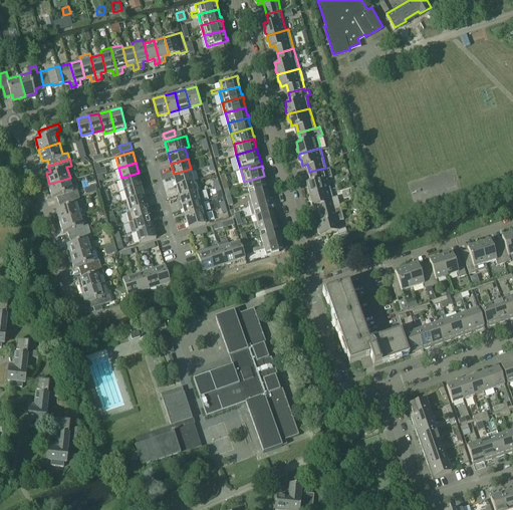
[(310,192),(310,193),(331,187),(328,176),(332,175),(330,166),(325,168),(309,172),(311,180),(306,181),(308,186),(307,188),(308,191),(310,192)]
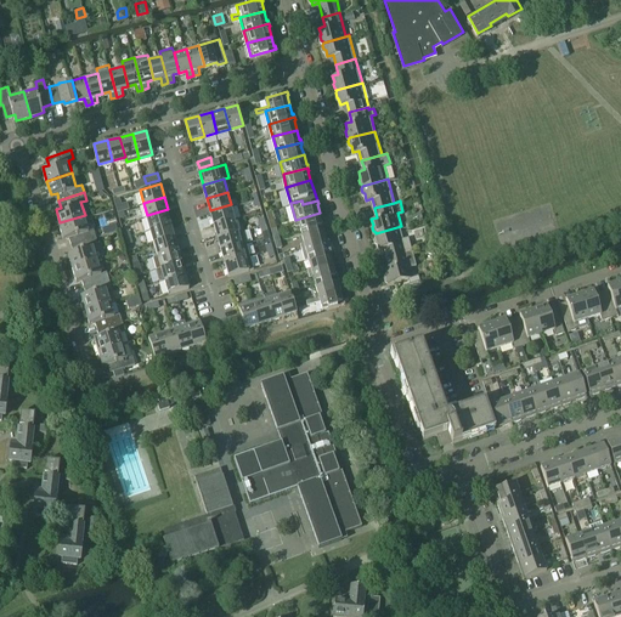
[(210,210),(214,222),(235,216),(231,204),(210,210)]
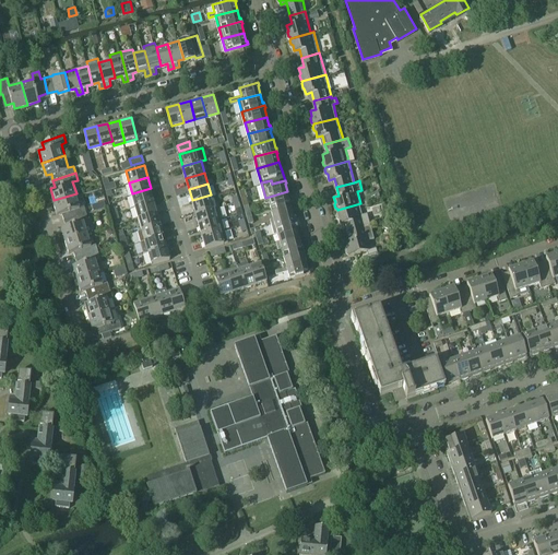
[(132,193),(135,204),(154,199),(151,188),(132,193)]
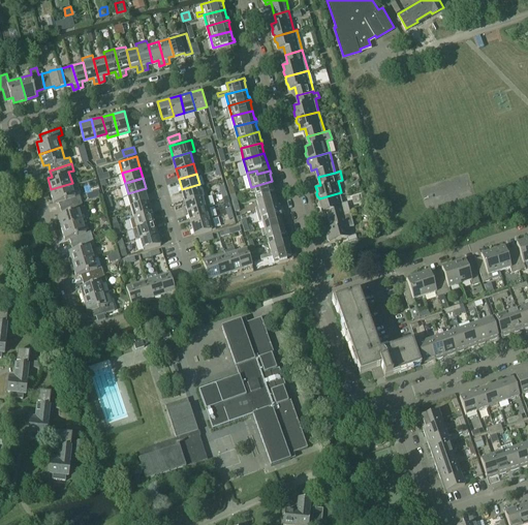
[(227,179),(231,192),(236,191),(231,178),(227,179)]
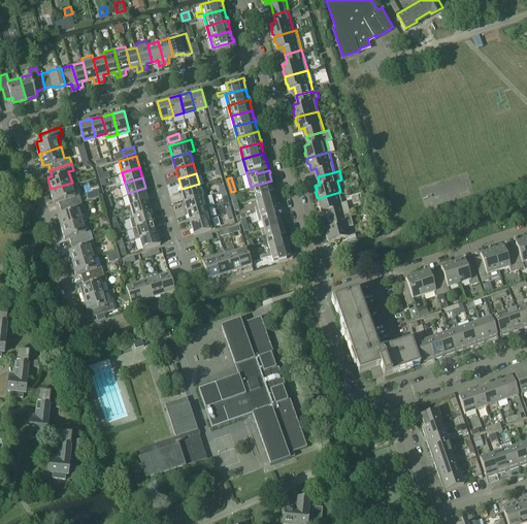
[(255,189),(257,196),(275,192),(274,189),(273,189),(271,181),(251,187),(252,190),(255,189)]
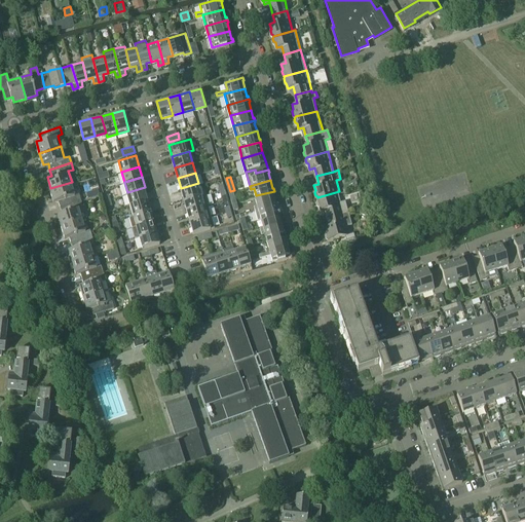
[(59,198),(61,204),(82,198),(80,192),(75,193),(72,182),(50,188),(54,200),(59,198)]
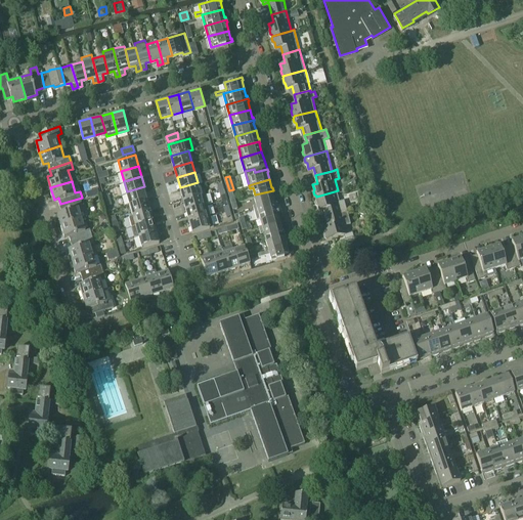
[(180,187),(183,199),(201,193),(198,182),(180,187)]
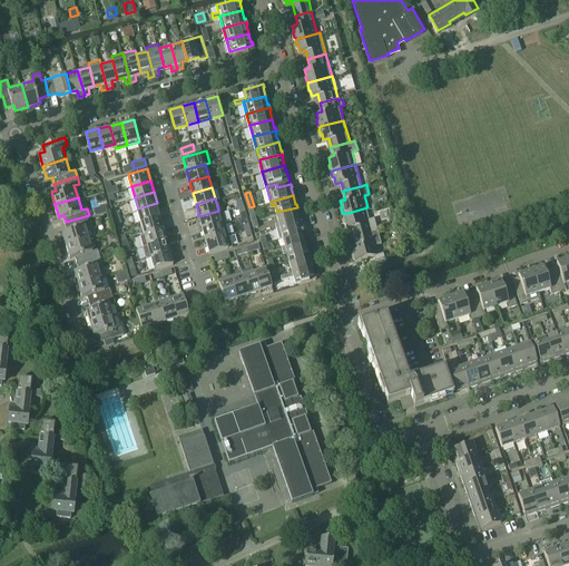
[(138,208),(141,221),(160,215),(157,203),(138,208)]
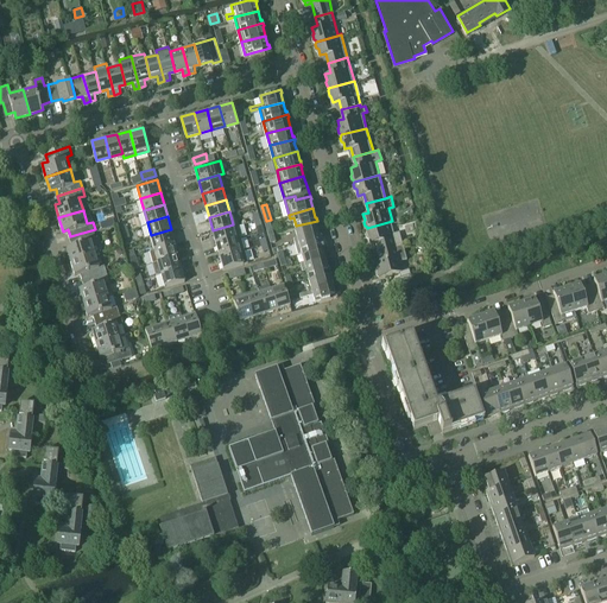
[(295,235),(296,240),(318,233),(316,223),(317,223),(317,221),(296,226),(298,234),(295,235)]
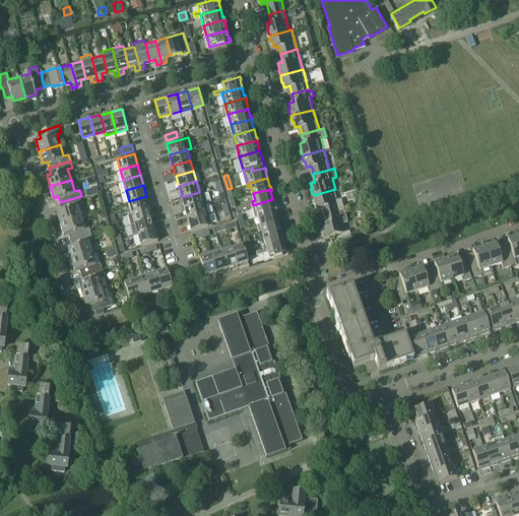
[(322,206),(324,213),(345,208),(342,196),(337,197),(335,189),(314,195),(314,196),(313,197),(314,201),(316,202),(317,207),(322,206)]
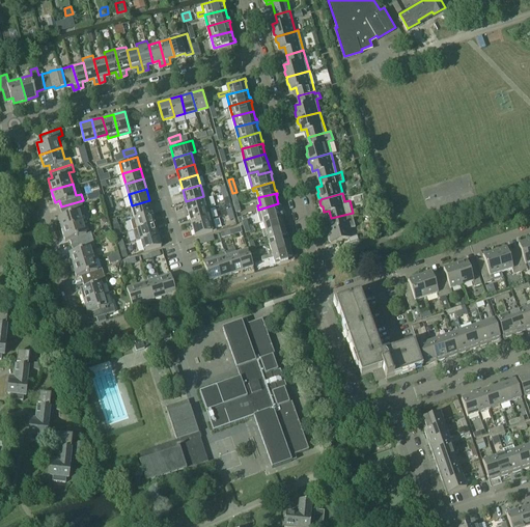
[(186,201),(189,212),(211,205),(212,205),(208,195),(203,196),(186,201)]
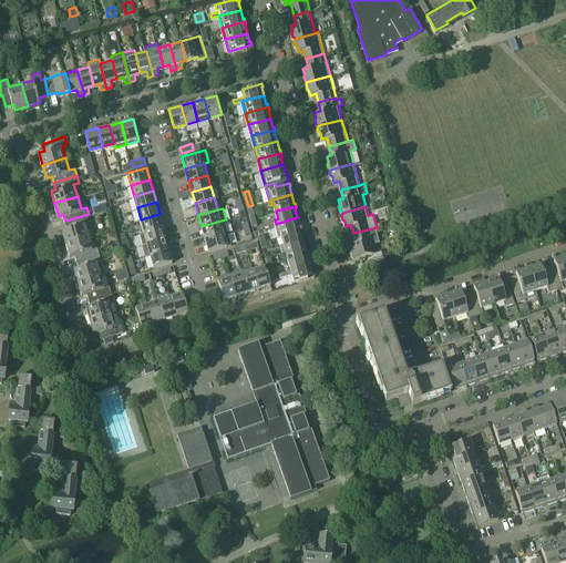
[(62,229),(67,242),(89,235),(85,223),(91,222),(89,214),(65,221),(68,227),(62,229)]
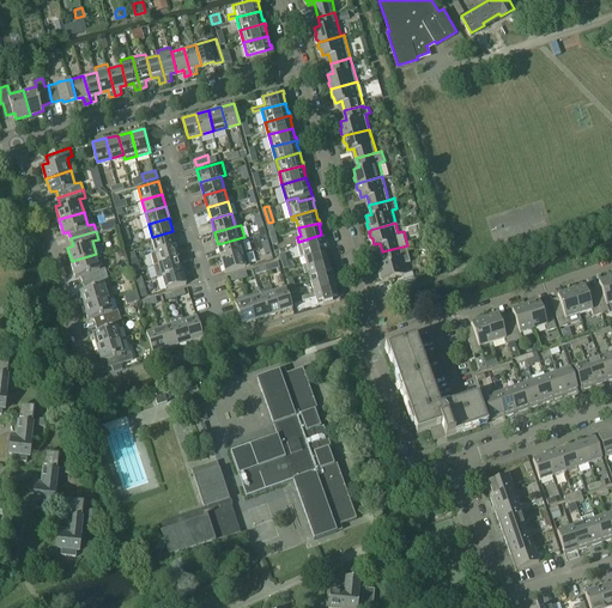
[(152,237),(156,249),(176,243),(173,231),(152,237)]
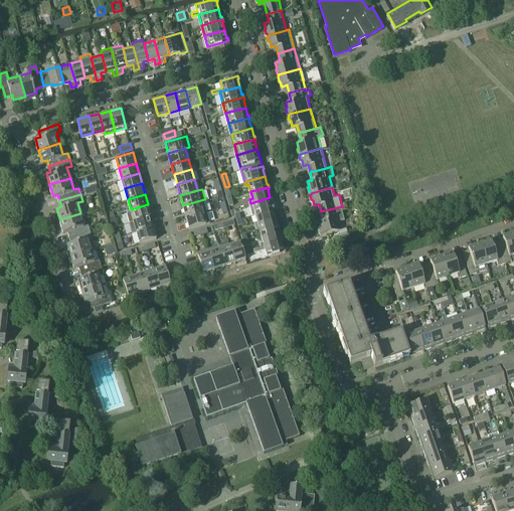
[(252,213),(257,212),(274,207),(274,205),(273,205),(270,197),(250,203),(252,213)]
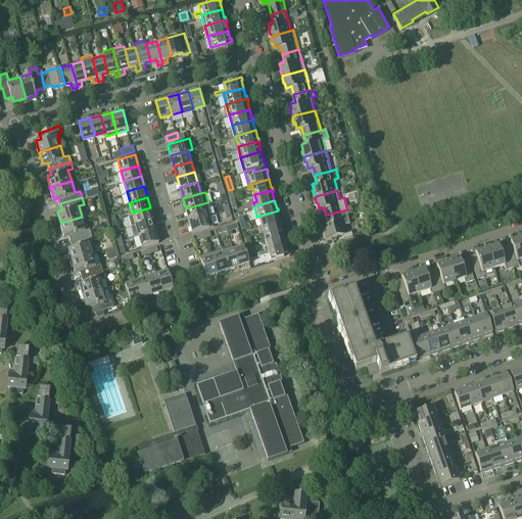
[(186,208),(189,219),(210,214),(207,202),(186,208)]
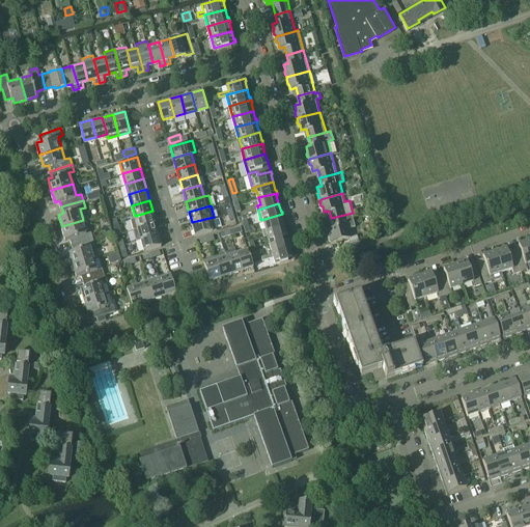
[(131,217),(134,228),(156,222),(152,211),(135,216),(131,217)]
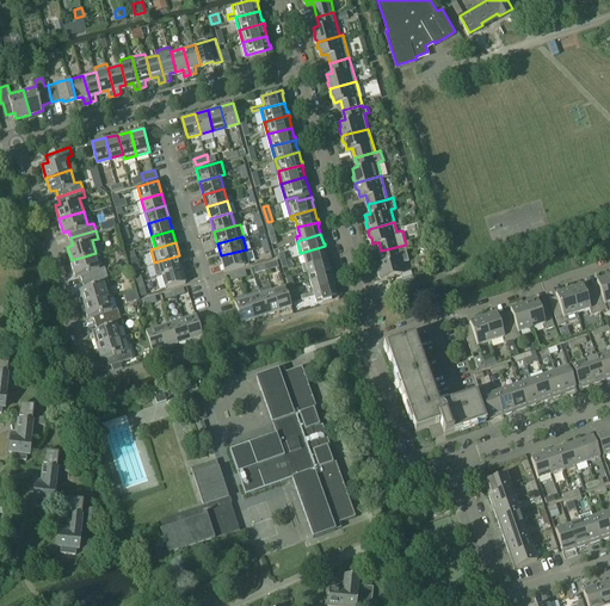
[(406,245),(381,251),(383,260),(377,261),(380,267),(379,270),(380,274),(381,276),(382,277),(389,274),(392,276),(395,274),(395,272),(401,271),(404,276),(413,272),(412,267),(404,270),(401,260),(410,258),(406,245)]
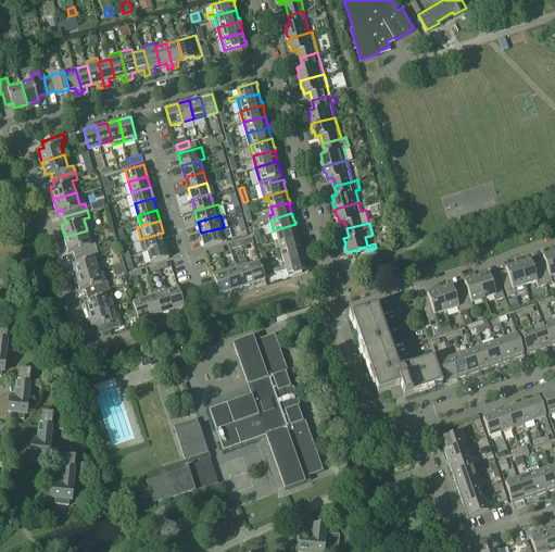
[(275,238),(276,242),(298,236),(295,227),(297,227),(295,224),(277,229),(278,237),(275,238)]
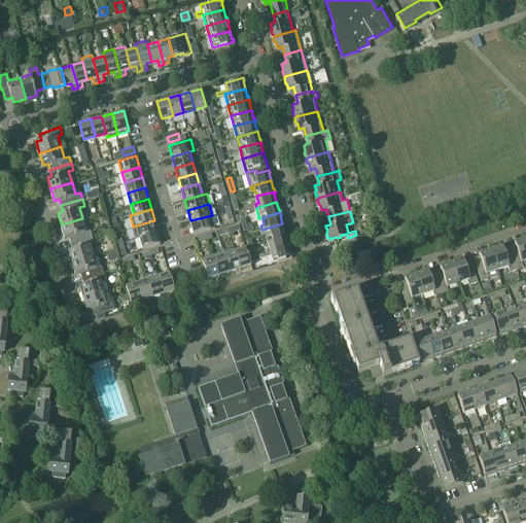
[(212,215),(190,220),(195,232),(215,225),(212,215)]
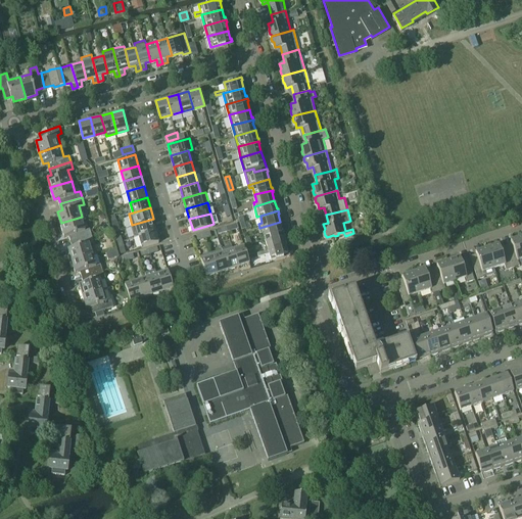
[(69,233),(72,239),(92,233),(90,226),(86,228),(82,217),(61,223),(64,235),(69,233)]
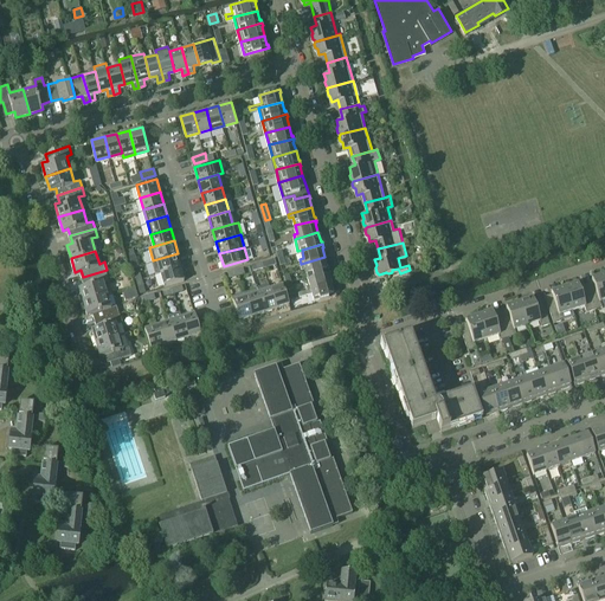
[(156,272),(161,271),(181,265),(178,253),(153,260),(156,272)]
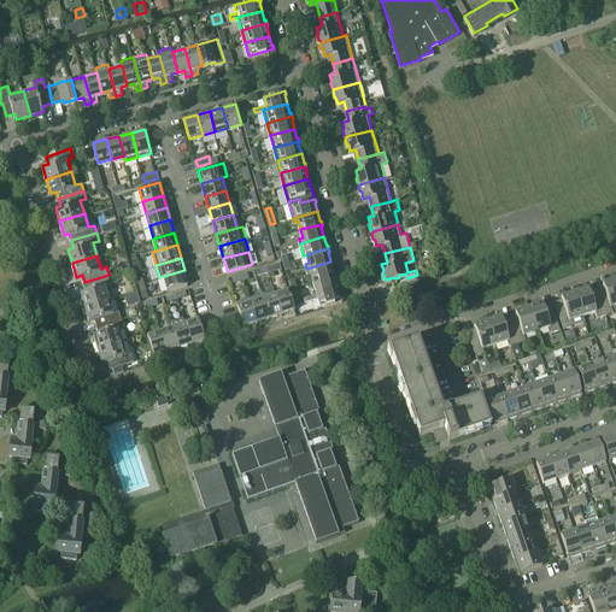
[(311,271),(314,280),(335,274),(334,271),(333,271),(330,262),(306,269),(308,272),(311,271)]
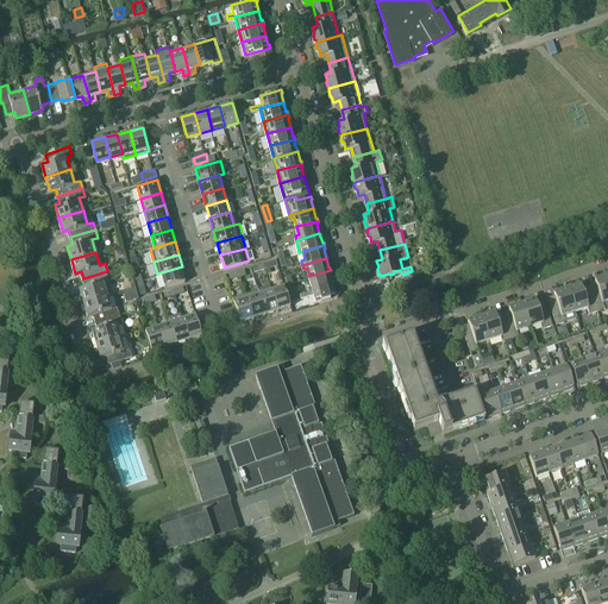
[(182,266),(162,272),(165,285),(186,280),(182,266)]
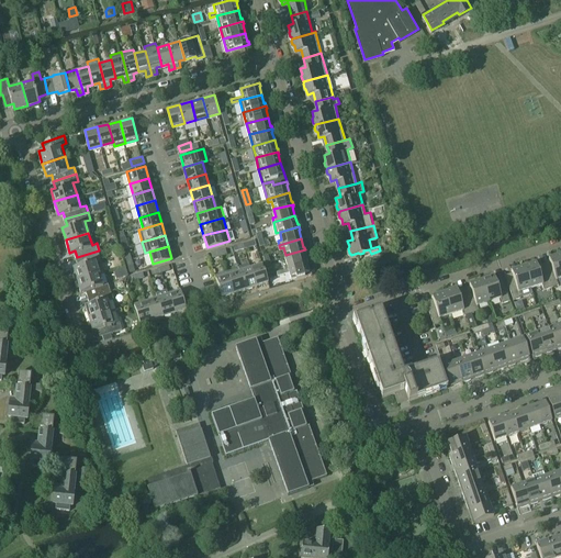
[(284,264),(285,267),(307,261),(305,253),(306,253),(305,249),(285,255),(288,263),(284,264)]
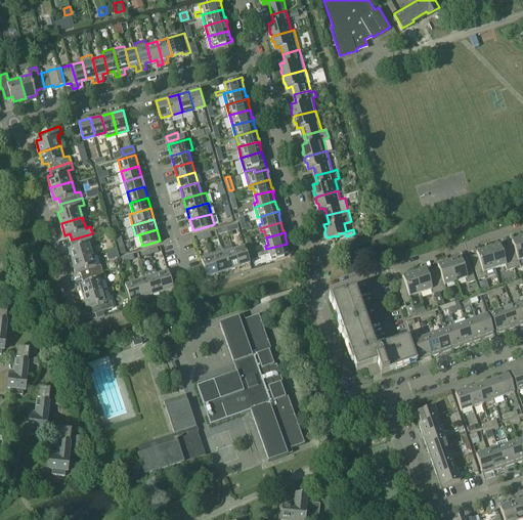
[(69,248),(72,259),(93,253),(90,242),(94,241),(92,233),(72,240),(74,246),(69,248)]
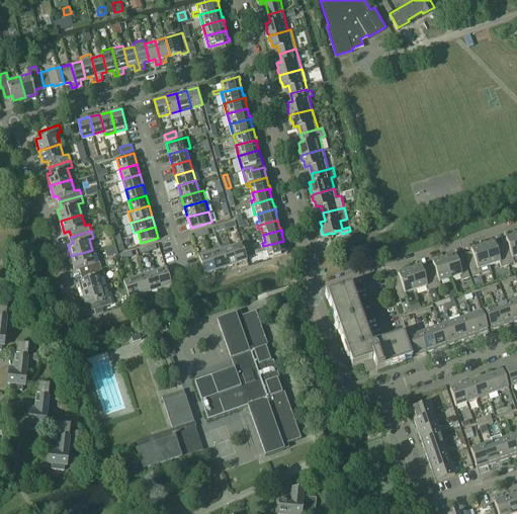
[(508,241),(502,243),(509,262),(515,260),(514,255),(516,254),(516,232),(506,236),(508,241)]
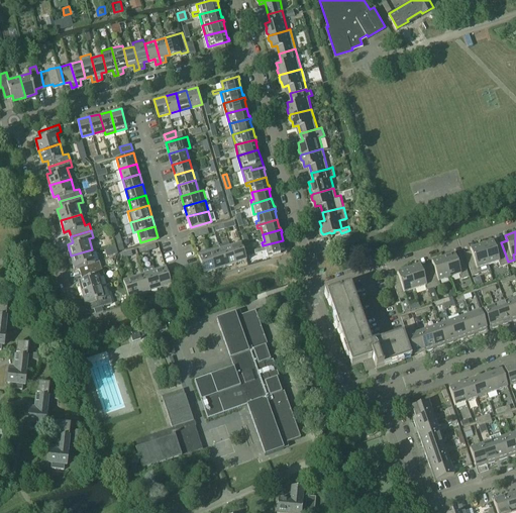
[(494,238),(482,242),(489,263),(499,260),(501,265),(508,262),(501,242),(495,243),(494,238)]
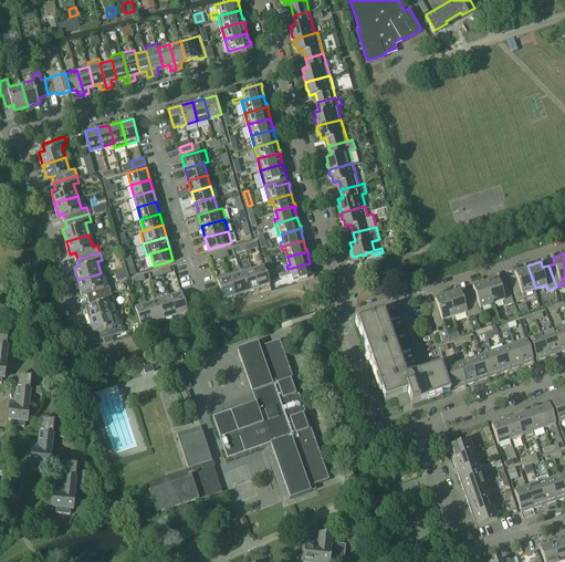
[(251,263),(240,267),(248,290),(259,287),(253,268),(251,263)]
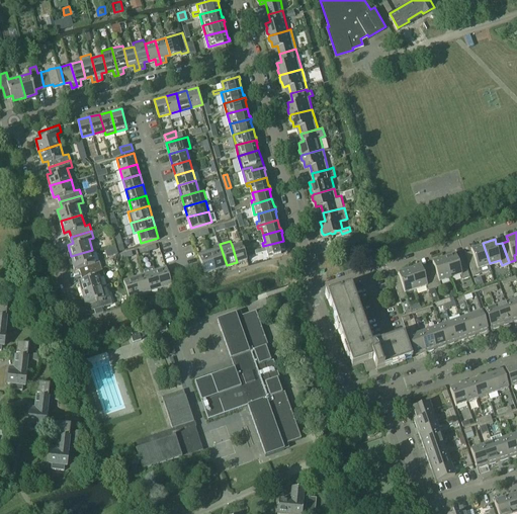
[(242,241),(232,245),(237,262),(248,258),(242,241)]
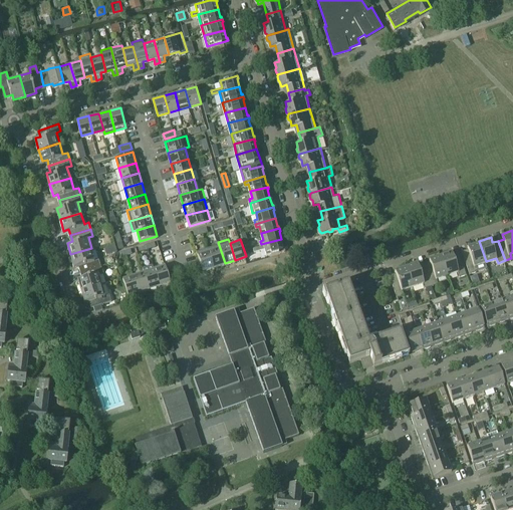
[(281,239),(261,244),(254,246),(255,250),(265,247),(267,254),(282,250),(281,250),(285,249),(284,247),(283,247),(281,239)]
